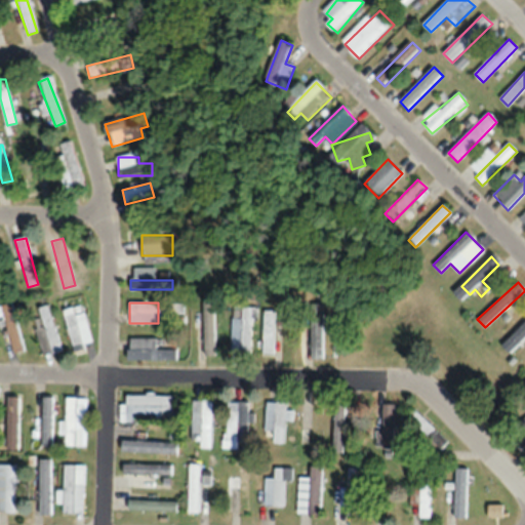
[(0,308),(15,355),(25,352),(9,305),(0,308)]
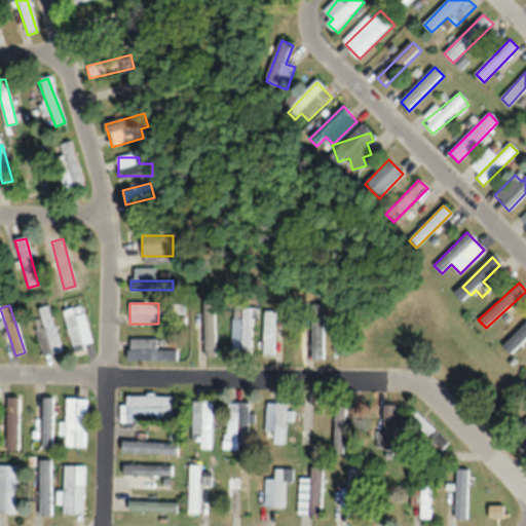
[(324,305),(311,305),(311,361),(324,361),(324,305)]
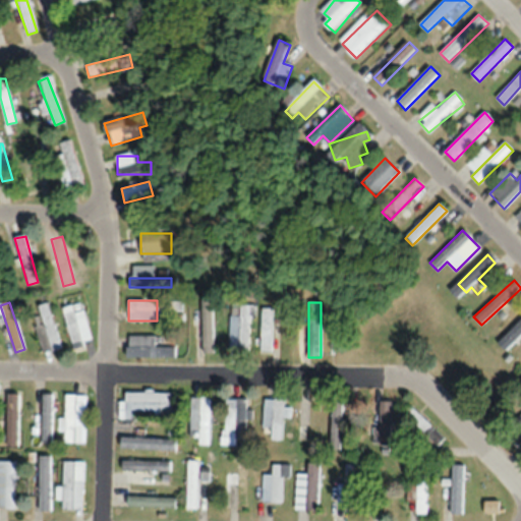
[(61,349),(48,304),(38,307),(51,352),(61,349)]
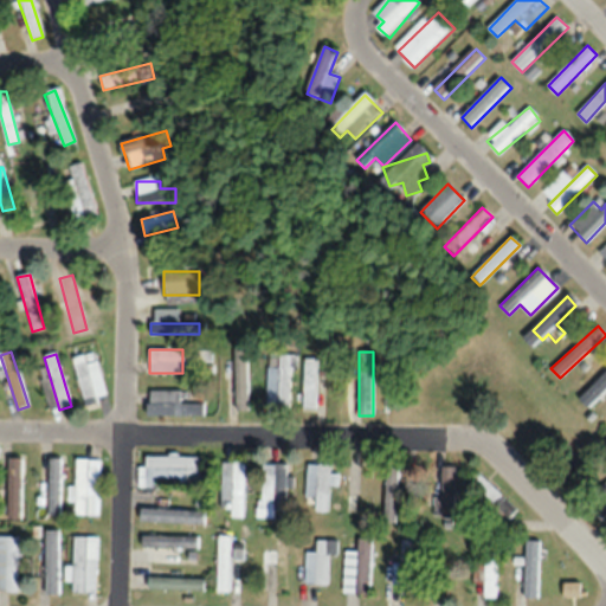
[(236,410),(247,410),(247,354),(236,354),(236,410)]
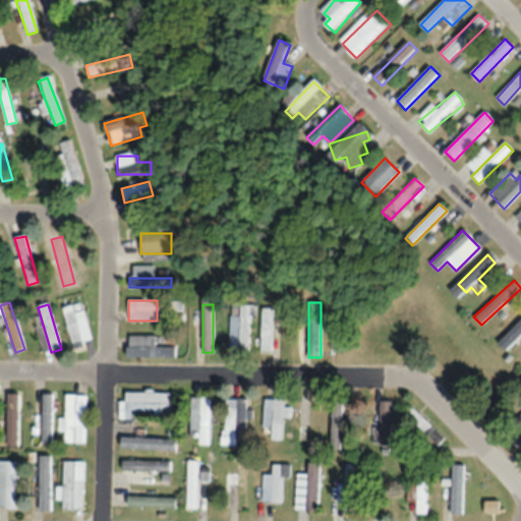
[(229,352),(247,352),(247,307),(229,307),(229,352)]
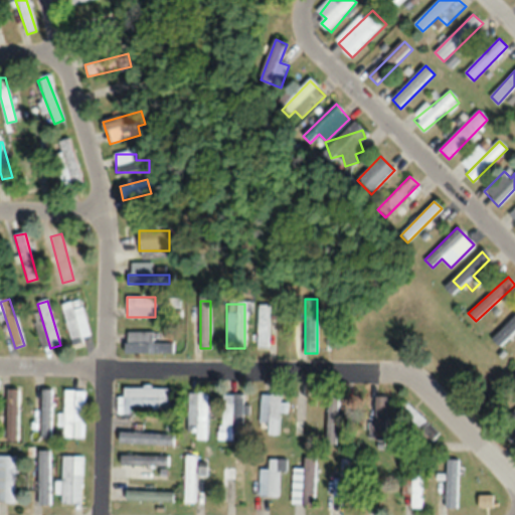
[(269,305),(256,305),(256,349),(269,349),(269,305)]
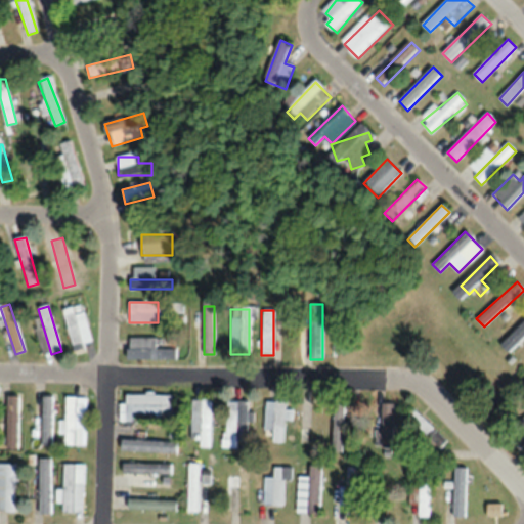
[(85,314),(73,316),(73,311),(66,312),(72,350),(90,347),(85,314)]
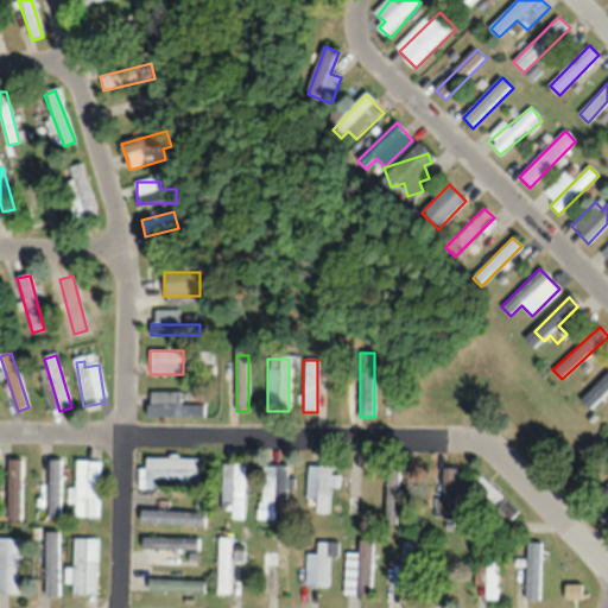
[(607,373),(584,399),(595,409),(607,394),(607,373)]
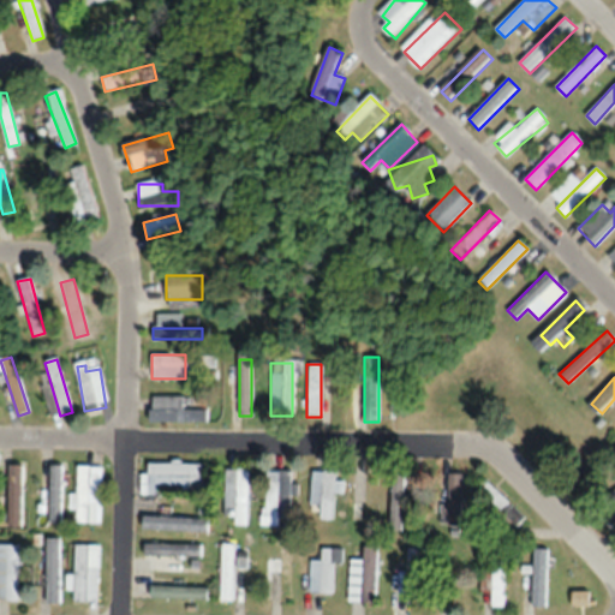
[(206,422),(206,410),(185,410),(185,396),(149,396),(149,422),(206,422)]
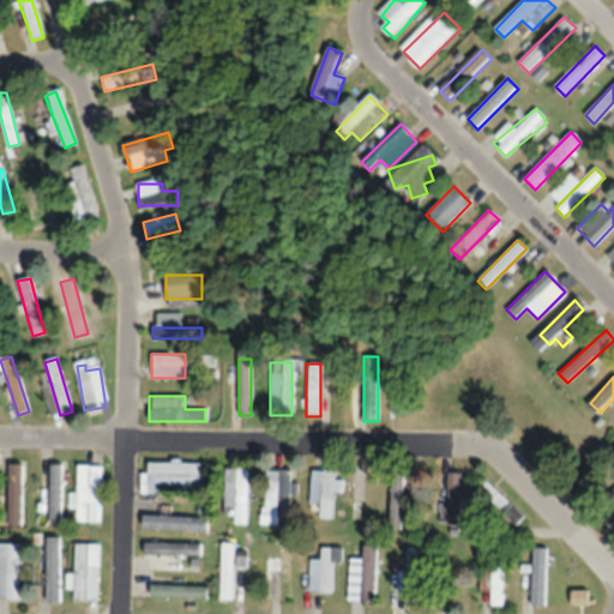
[(204,464),(148,463),(148,474),(142,474),(140,494),(155,495),(155,487),(203,488),(204,464)]
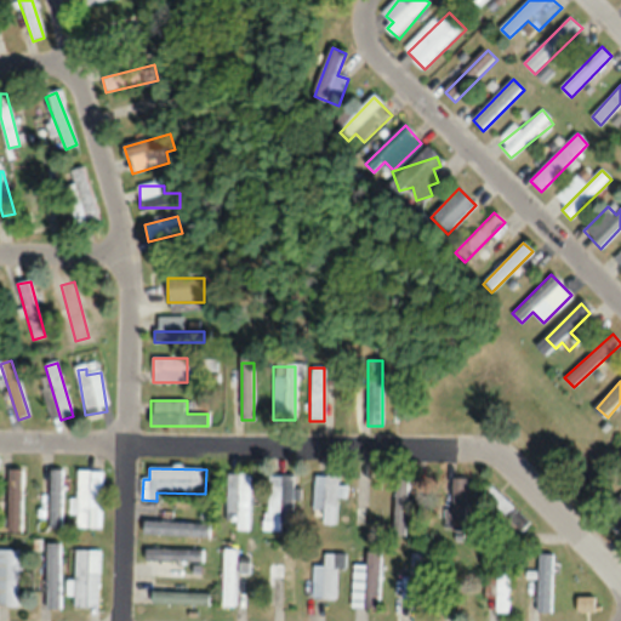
[(50,528),(63,528),(63,469),(50,469),(50,528)]
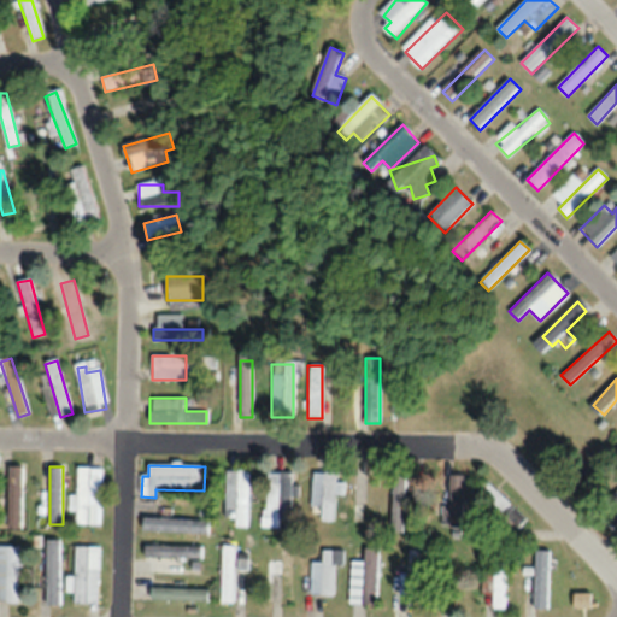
[(100,524),(100,469),(77,469),(77,524),(100,524)]
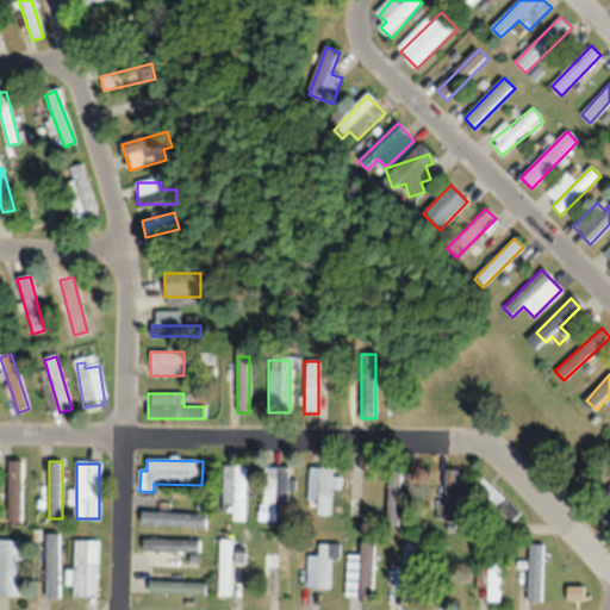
[(8,522),(23,522),(23,465),(8,465),(8,522)]
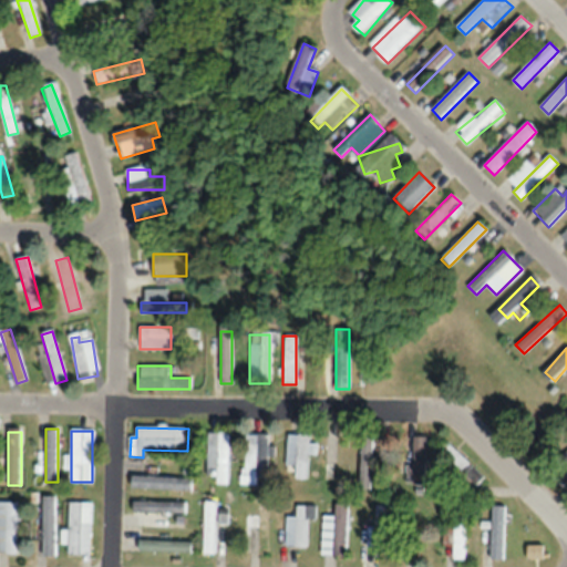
[(209,434),(209,475),(216,475),(216,486),(228,486),(228,434),(209,434)]
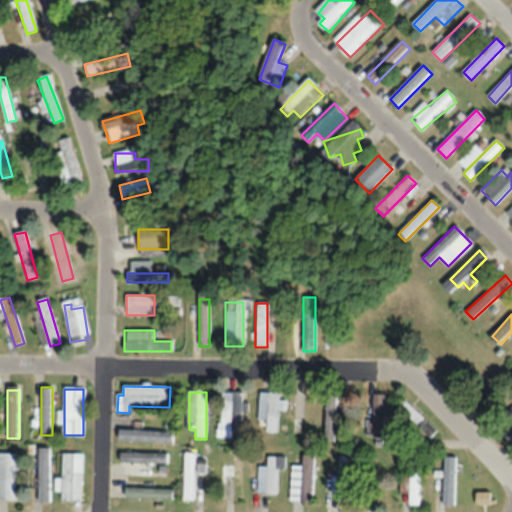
[(259,423),(280,423),(280,403),(279,403),(279,393),(259,393),(259,423)]
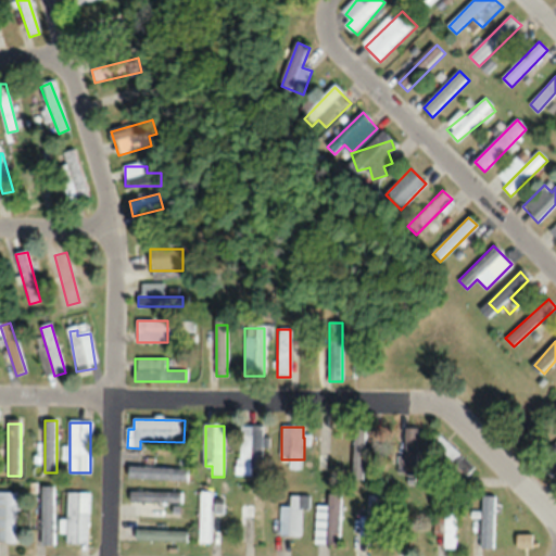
[(239,428),(239,471),(263,471),(263,428),(239,428)]
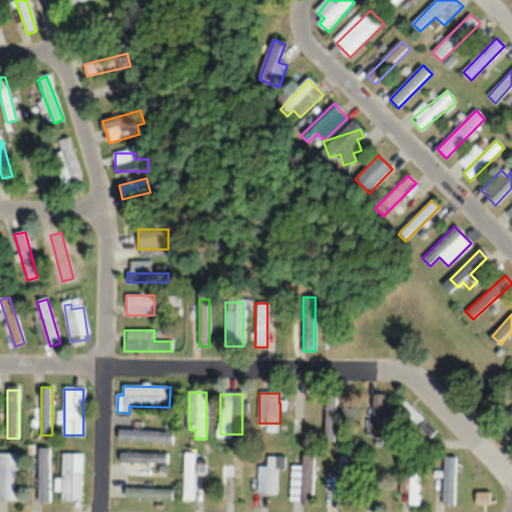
[(373,395),(373,438),(385,438),(385,395),(373,395)]
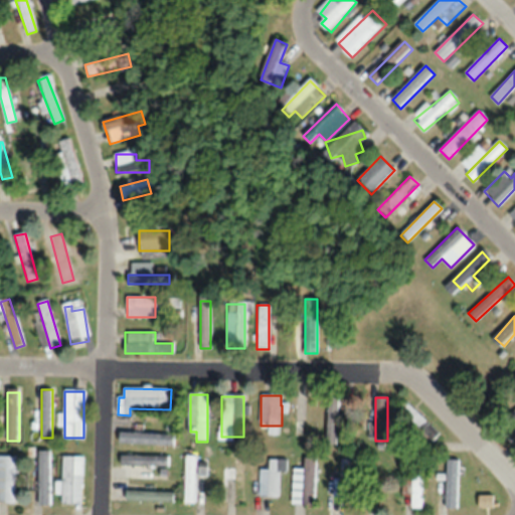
[(337,401),(327,401),(327,445),(337,445),(337,401)]
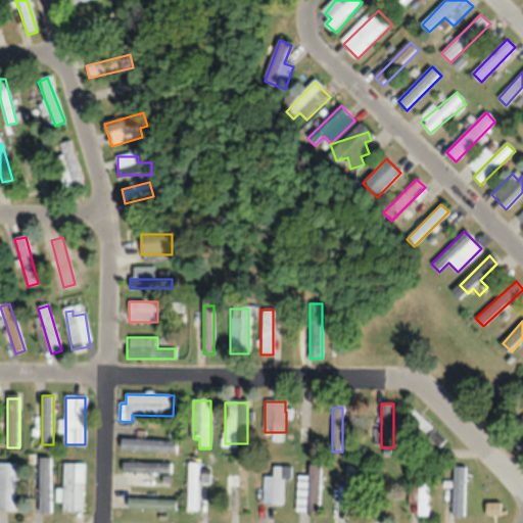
[(437,450),(446,441),(413,408),(403,417),(437,450)]
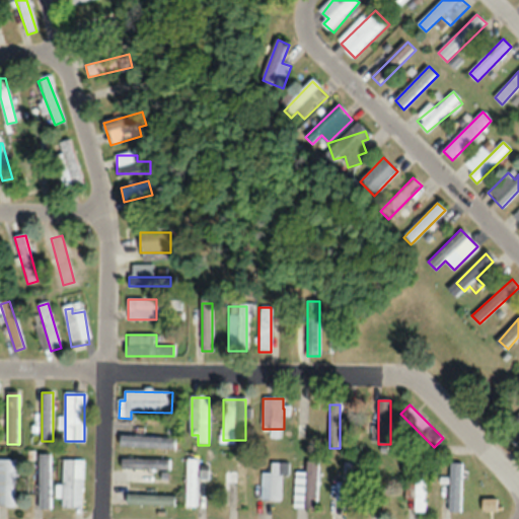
[(121,447),(172,450),(173,438),(121,436),(121,447)]
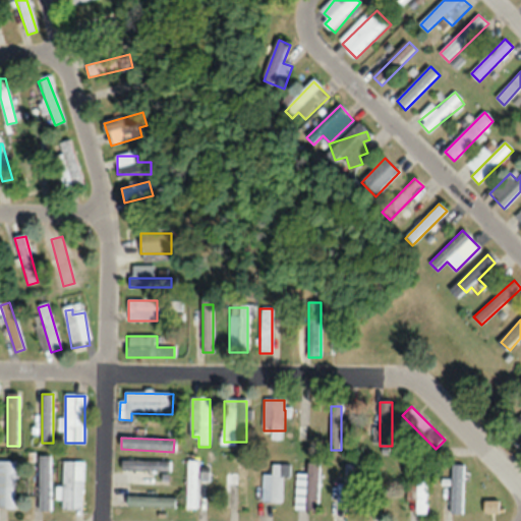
[(40,457),(40,511),(51,511),(51,457),(40,457)]
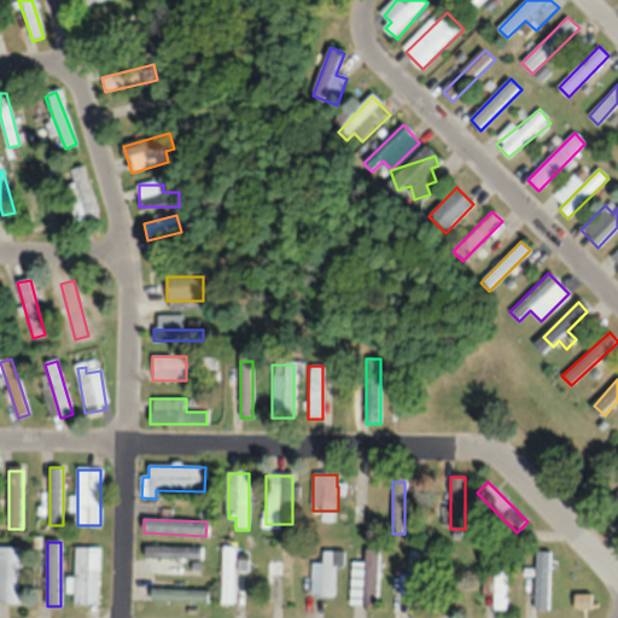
[(21,548),(0,547),(0,604),(21,604),(21,548)]
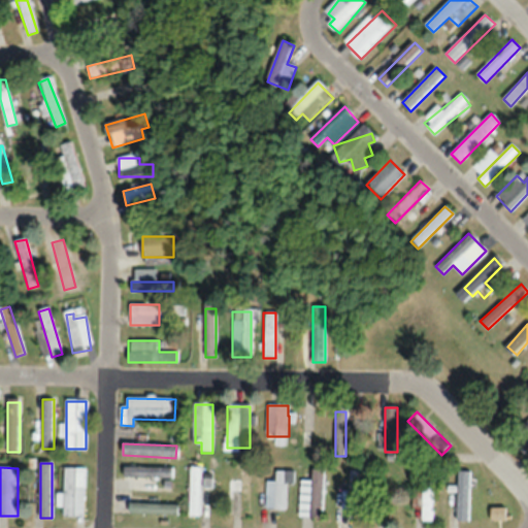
[(173,467),(125,467),(125,477),(173,477),(173,467)]
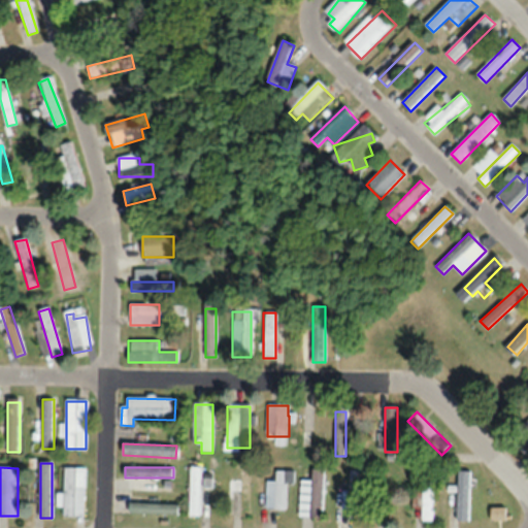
[(65,518),(85,518),(85,468),(65,468),(65,518)]
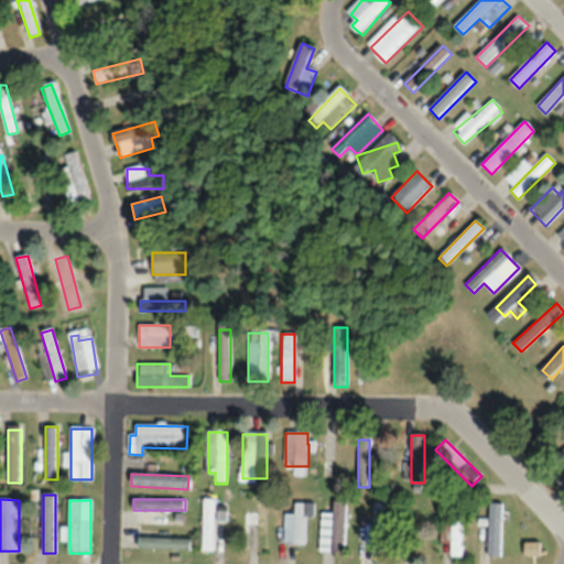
[(215,500),(203,500),(203,551),(215,551),(215,500)]
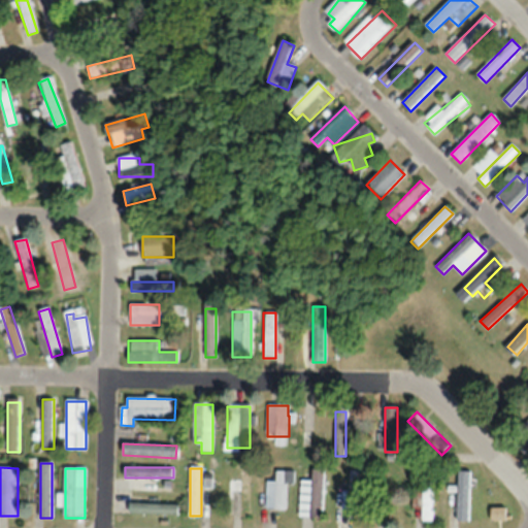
[(250,517),(250,469),(239,469),(239,481),(229,481),(229,517),(250,517)]
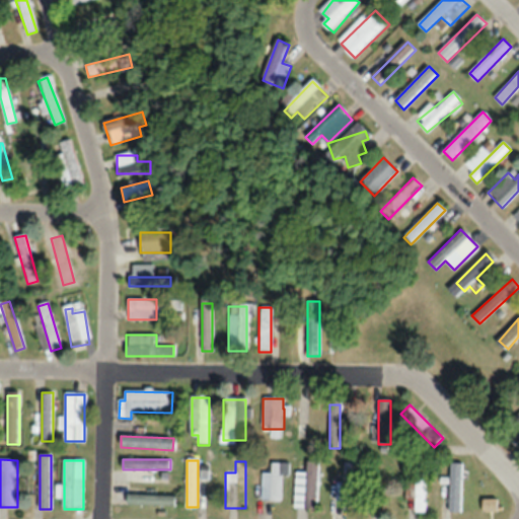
[(318,462),(307,461),(307,473),(297,472),(295,508),(316,509),(318,462)]
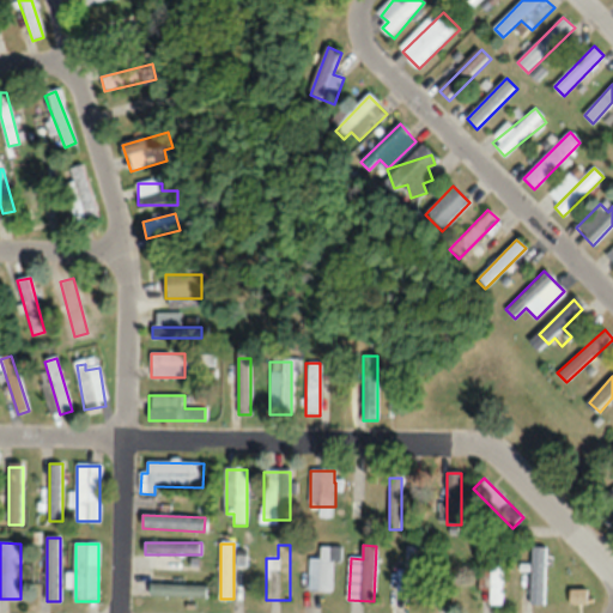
[(332,590),(332,562),(340,562),(340,547),(320,547),(320,559),(309,559),(309,590),(332,590)]
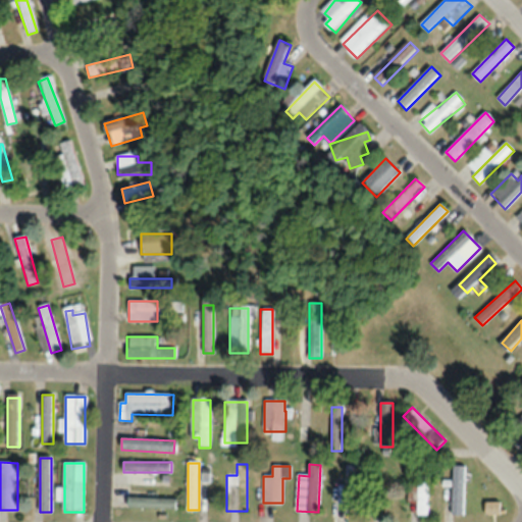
[(345,513),(355,513),(355,466),(345,466),(345,513)]
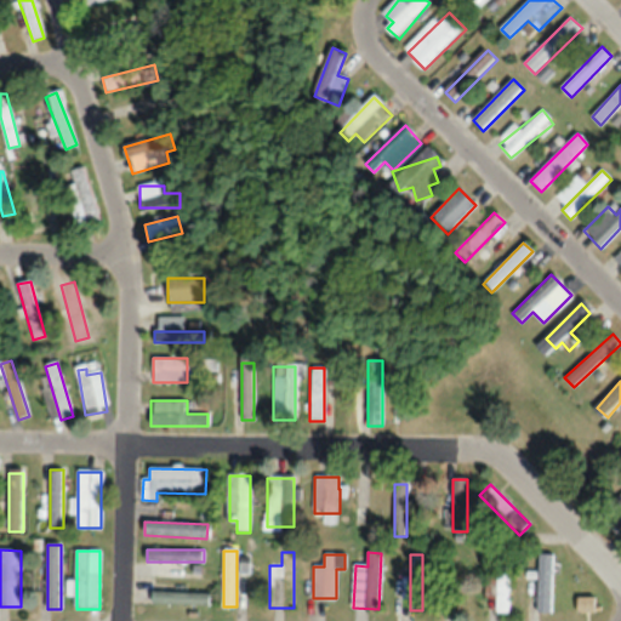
[(539,554),(539,613),(553,613),(553,554),(539,554)]
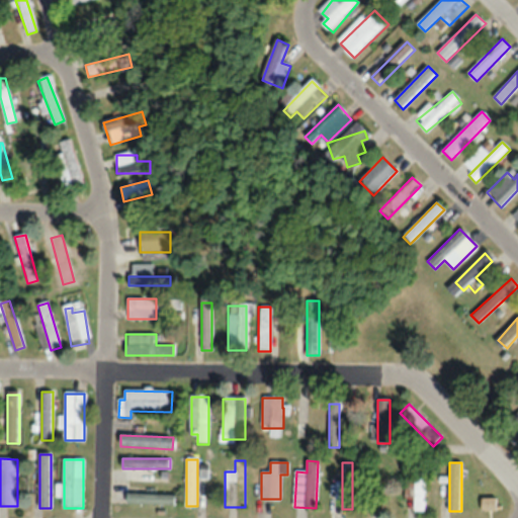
[(425,511),(425,475),(432,475),(432,464),(414,464),(414,511),(425,511)]
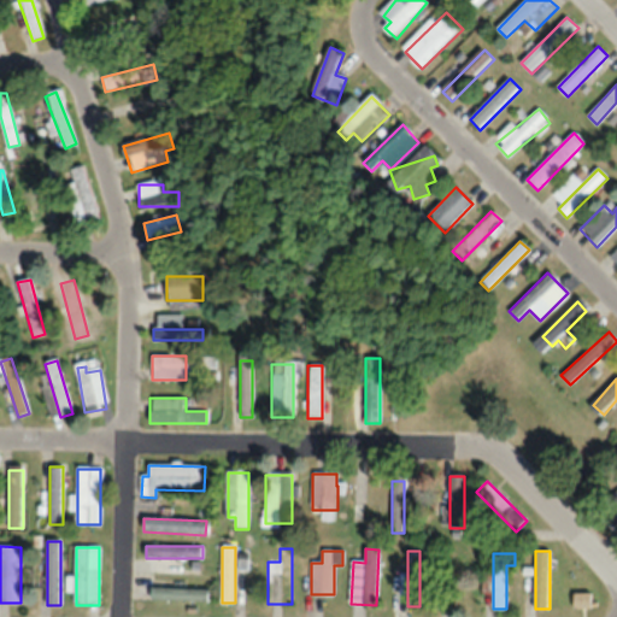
[(159,600),(209,600),(209,588),(159,588),(159,600)]
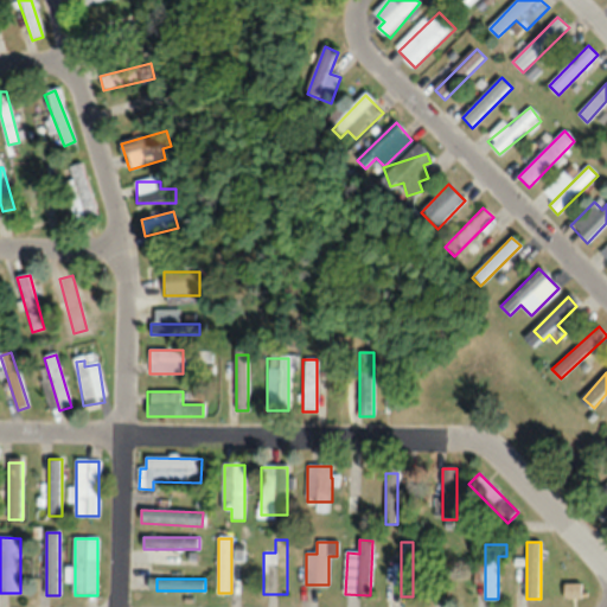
[(567,599),(582,599),(582,585),(567,585),(567,599)]
